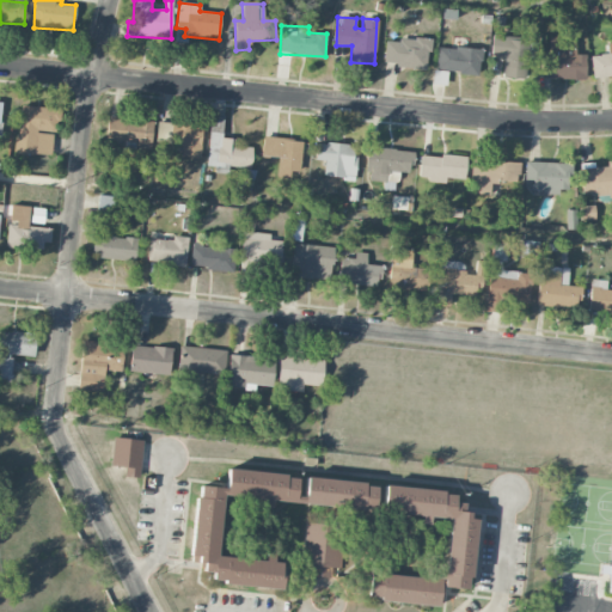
[(383,65),(427,68),(429,40),(399,37),(399,42),(385,41),(383,65)]
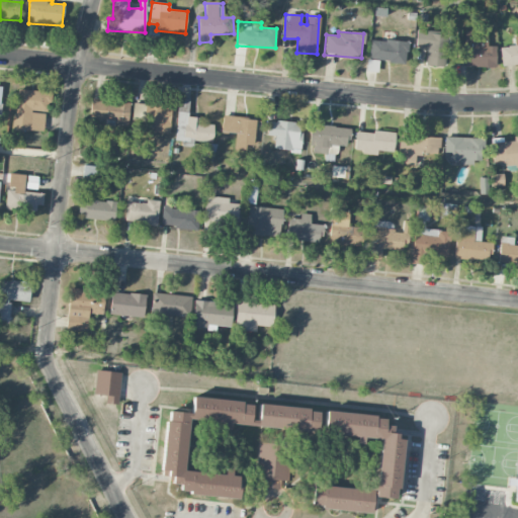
[(445,67),(447,32),(416,31),(416,48),(426,49),(425,66),(445,67)]
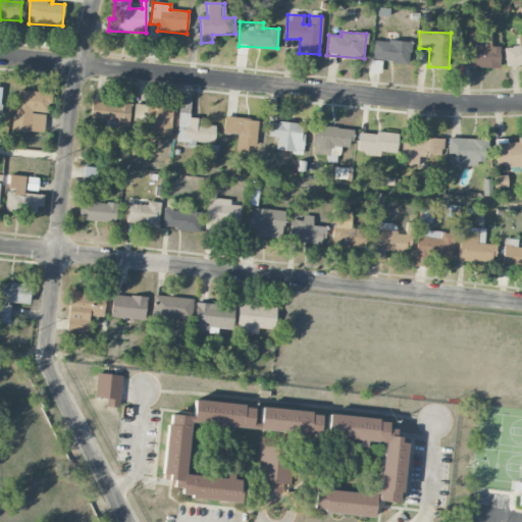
[(460,48),(461,67),(500,66),(499,47),(490,47),(490,32),(468,33),(468,47),(460,48)]
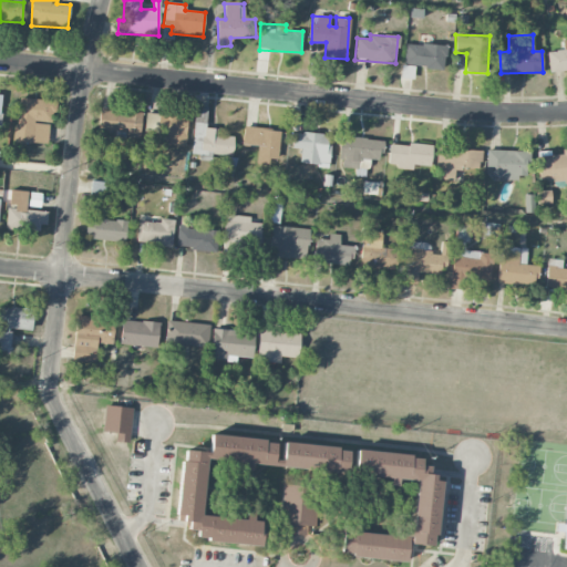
[(566,71),(566,41),(563,42),(563,51),(547,52),(548,73),(566,71)]
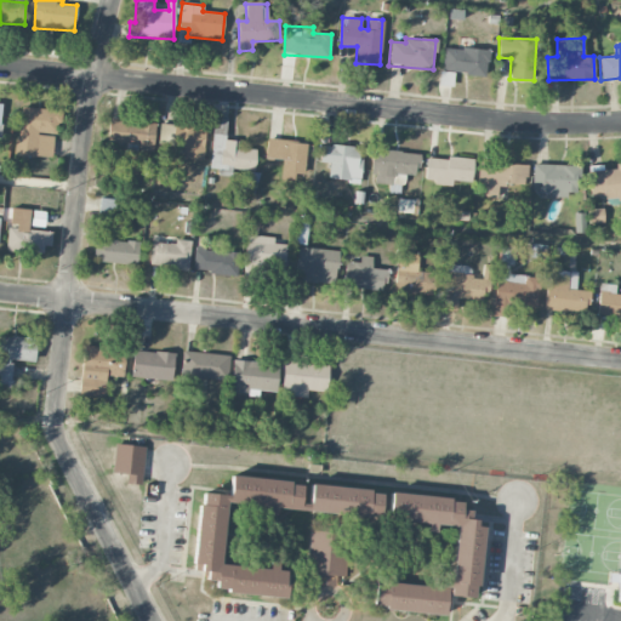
[(489,51),(444,46),(442,72),(485,77),(489,51)]
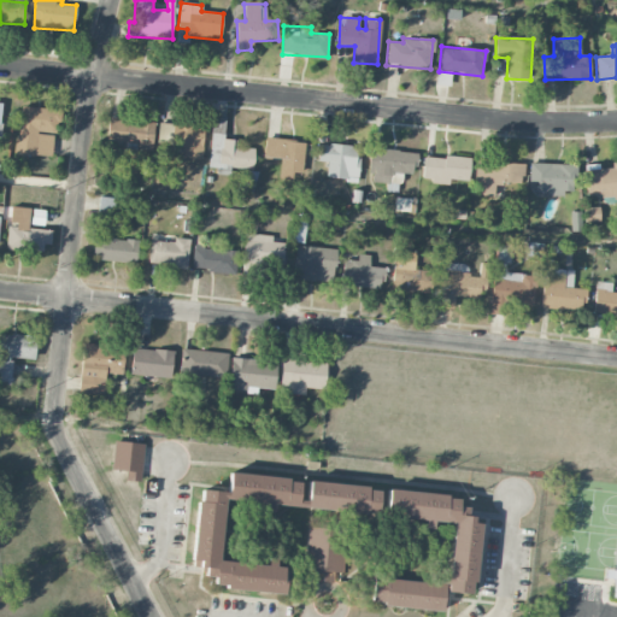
[(450,72),(436,71),(435,84),(450,86),(450,72)]
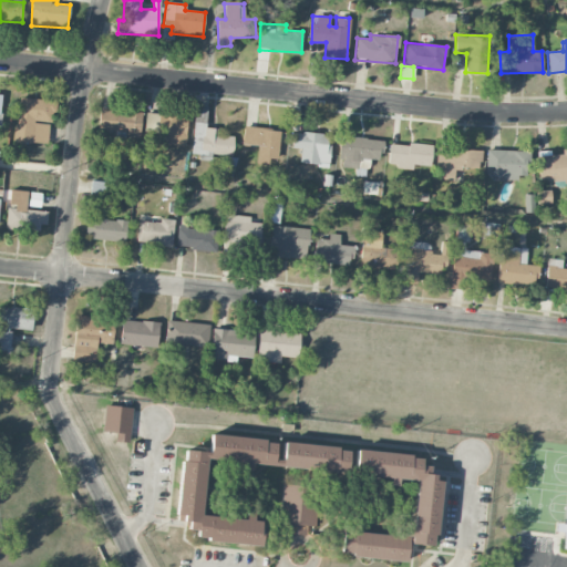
[(55,101),(18,98),(16,142),(48,144),(49,123),(53,123),(55,101)]
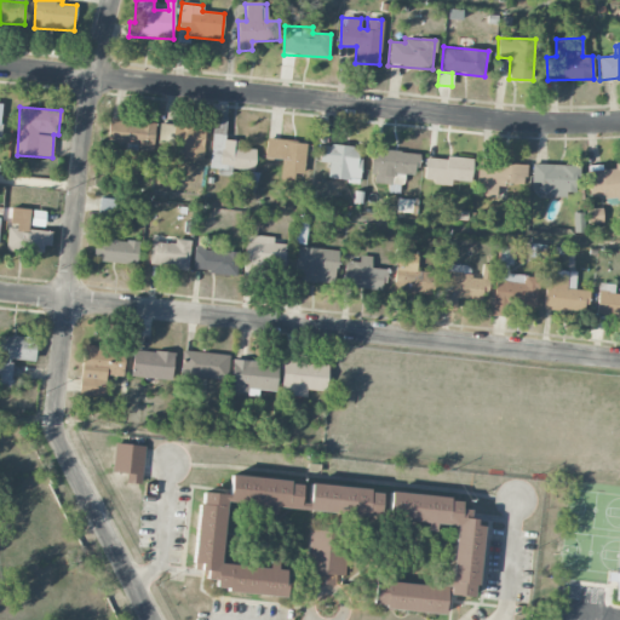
[(225,118),(212,116),(211,168),(254,170),(256,149),(237,148),(237,141),(225,141),(225,118)]
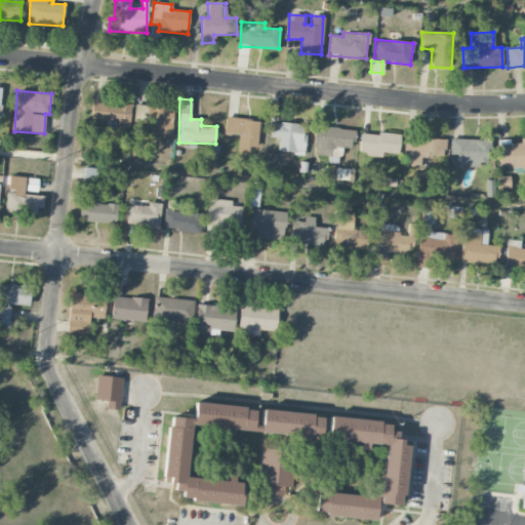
[(129,128),(132,106),(93,102),(91,120),(119,123),(118,127),(129,128)]
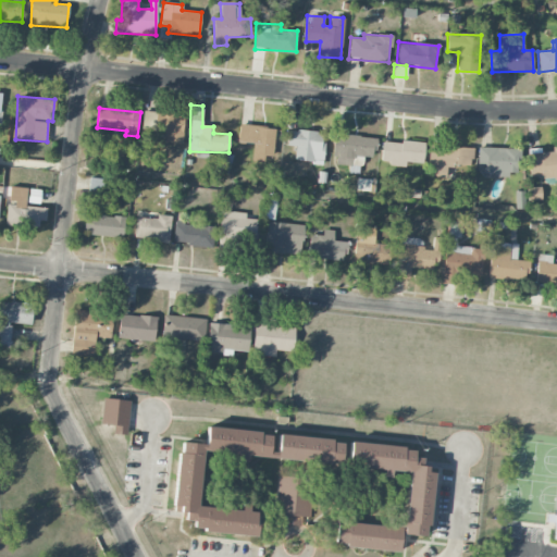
[(183,144),(184,114),(144,112),(143,131),(165,132),(164,143),(183,144)]
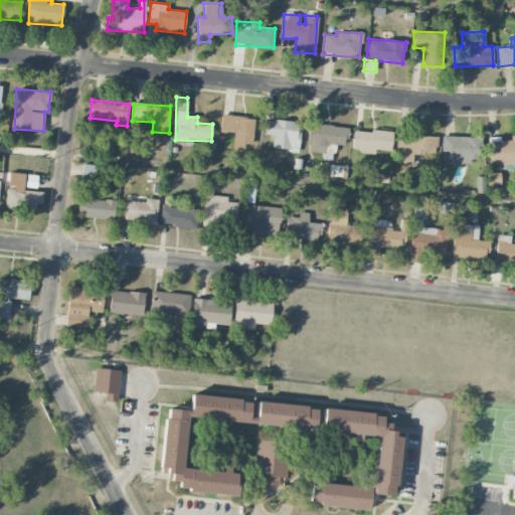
[(251,148),(255,120),(221,115),(219,131),(234,133),(232,146),(251,148)]
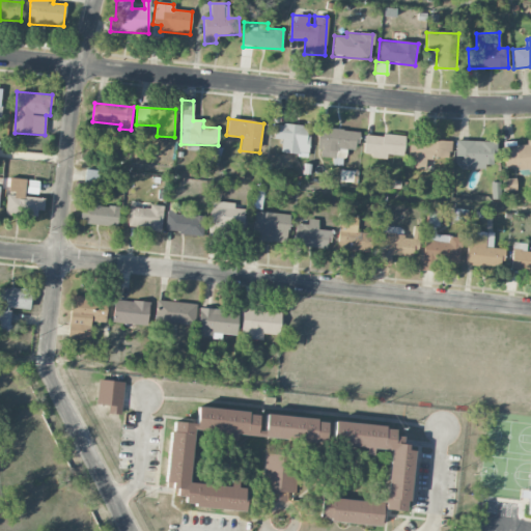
[(274,124),(274,139),(281,140),(280,154),(307,156),(308,126),(274,124)]
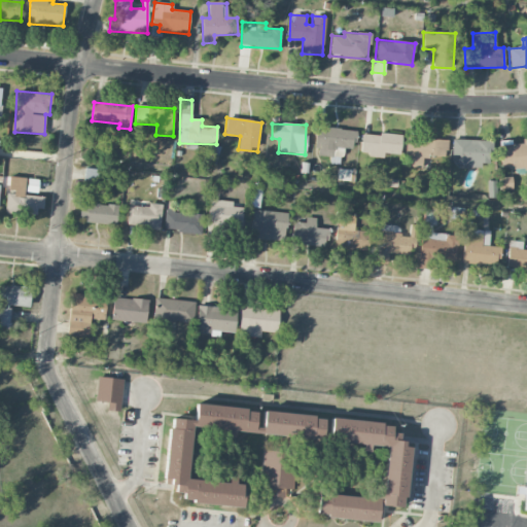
[(353,149),(355,131),(317,128),(315,155),(332,156),(334,147),(353,149)]
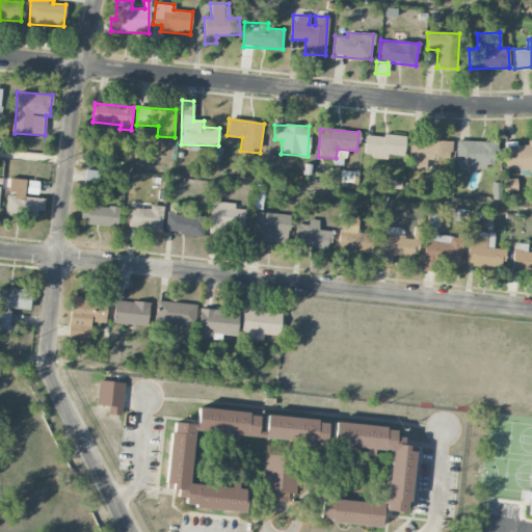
[(365,134),(363,156),(387,158),(387,155),(403,156),(405,137),(365,134)]
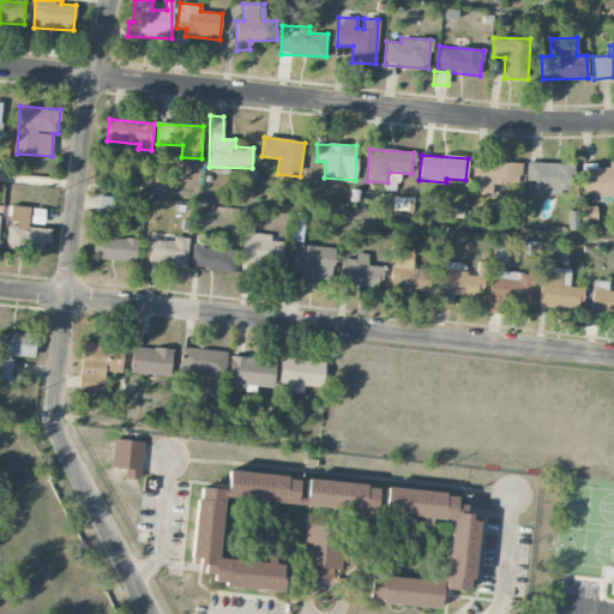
[(522,163),(475,161),(474,196),(492,196),(492,184),(521,185),(522,163)]
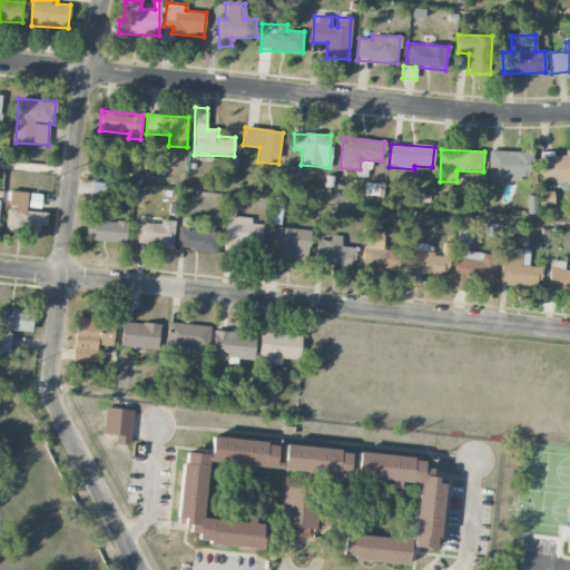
[(541,183),(569,182),(569,149),(564,150),(564,156),(553,156),(553,154),(540,155),(541,183)]
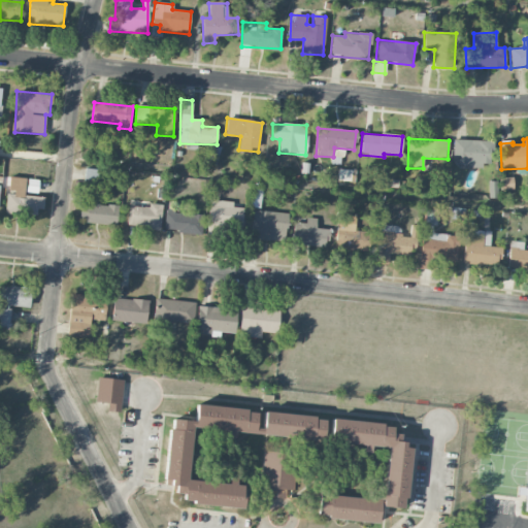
[(491,166),(492,141),(453,140),(453,156),(459,156),(458,166),(491,166)]
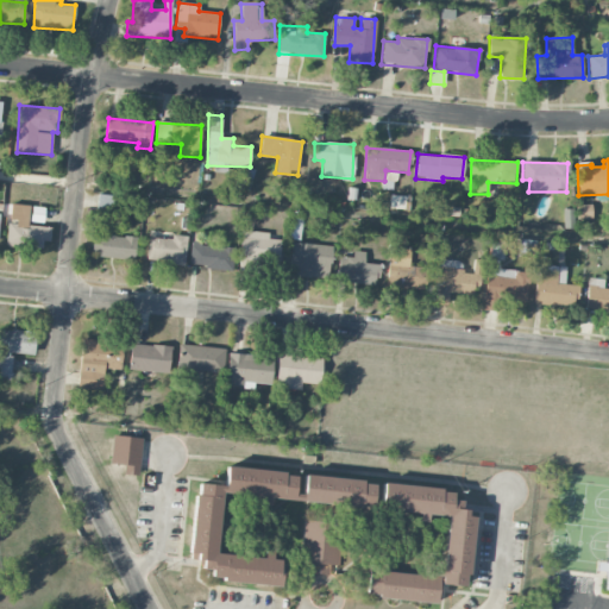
[(251,193),(253,170),(238,168),(234,192),(251,193)]
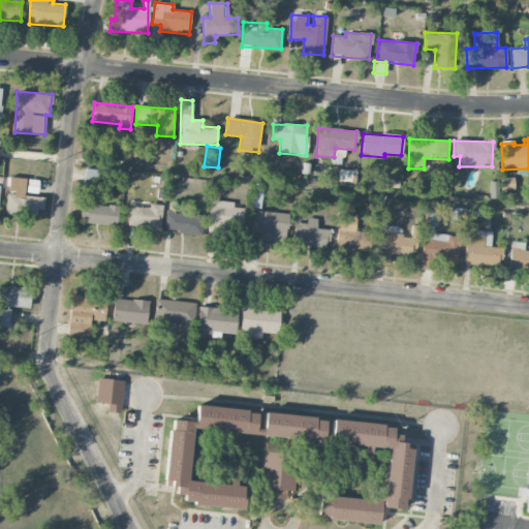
[(100,185),(102,172),(86,168),(84,182),(100,185)]
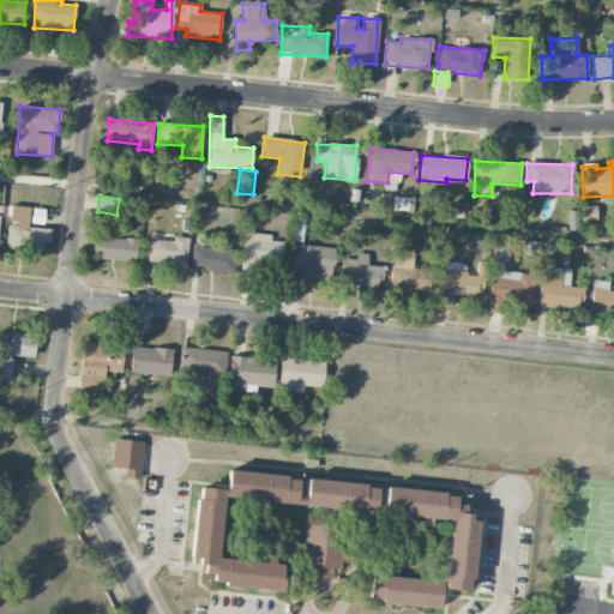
[(30,208),(12,205),(11,226),(8,226),(6,248),(42,251),(43,244),(50,244),(52,229),(29,228),(30,208)]
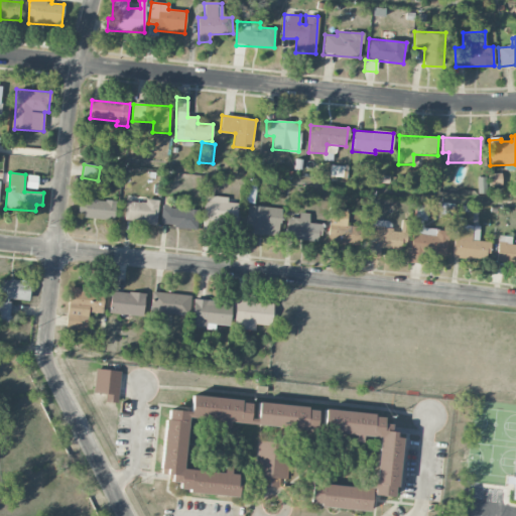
[(500,173),(488,174),(488,185),(500,185),(500,173)]
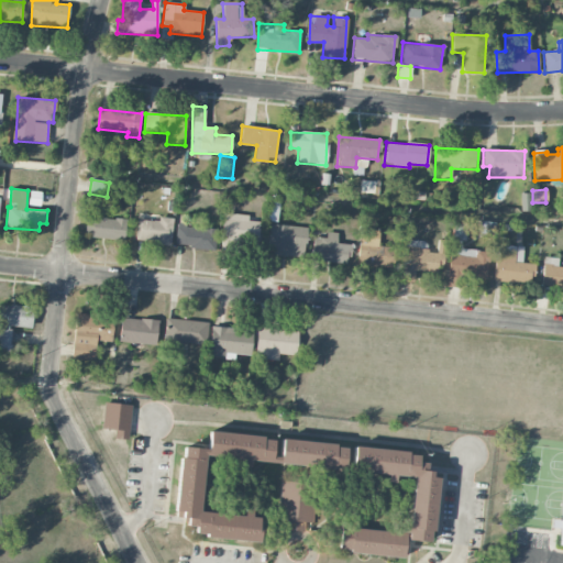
[(258,221),(247,221),(249,214),(223,213),(222,245),(258,246),(258,221)]
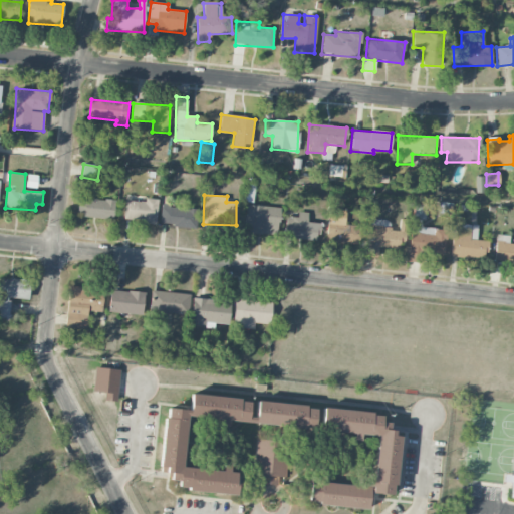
[(113,220),(115,200),(79,197),(77,217),(113,220)]
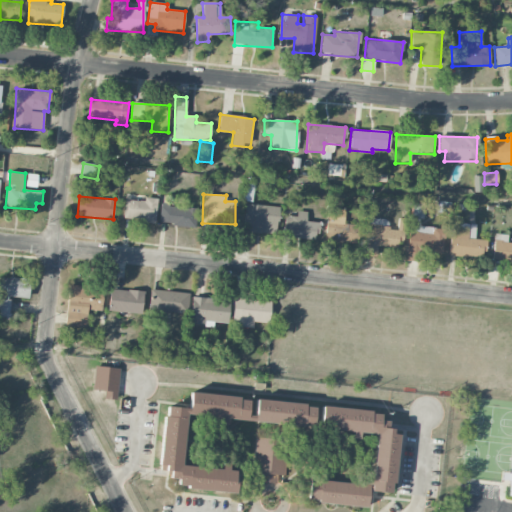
[(156,221),(157,198),(145,198),(145,200),(124,200),(123,220),(156,221)]
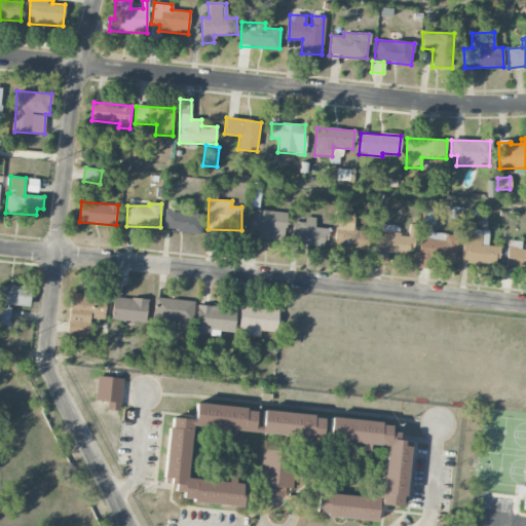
[(285,240),(286,212),(252,211),(251,239),(285,240)]
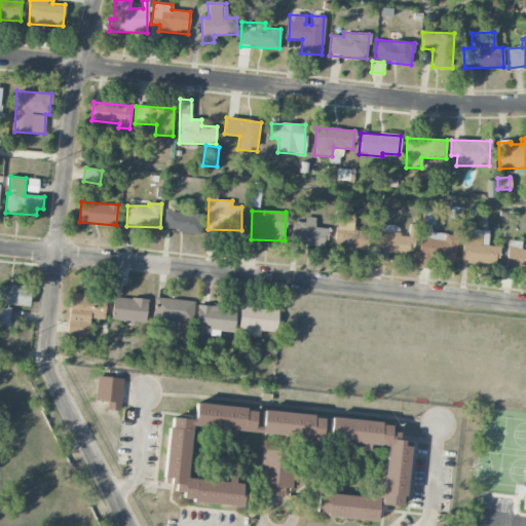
[(202,213),(164,212),(163,231),(202,232),(202,213)]
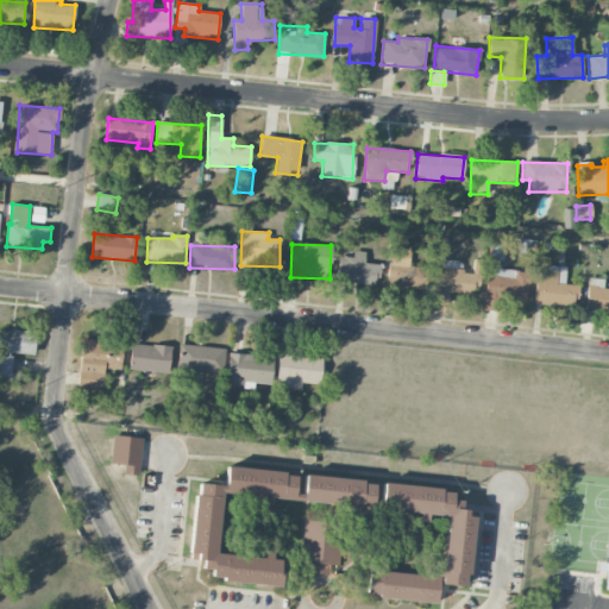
[(387,288),(425,290),(427,268),(409,267),(410,249),(389,248),(387,288)]
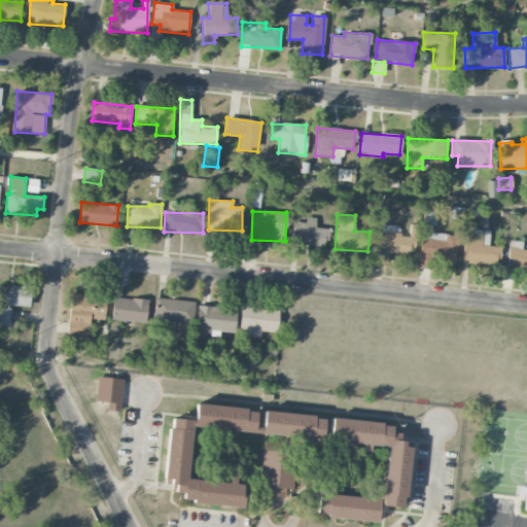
[(292,222),(291,245),(327,246),(328,229),(315,229),(316,217),(305,217),(305,222),(292,222)]
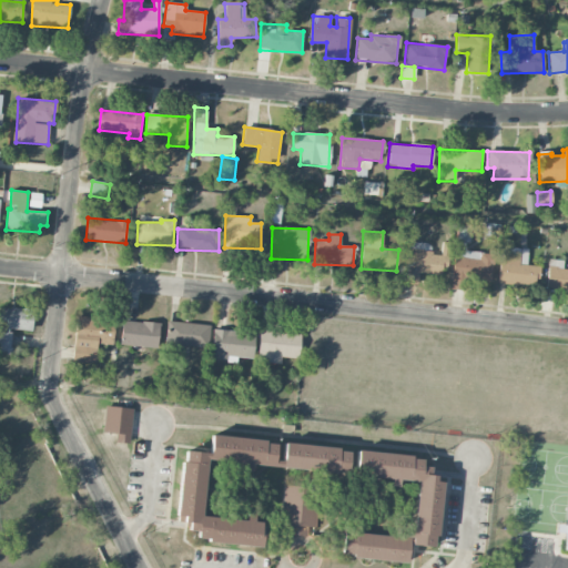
[(418,273),(445,275),(448,243),(442,242),(440,255),(429,254),(429,244),(408,242),(404,283),(417,284),(418,273)]
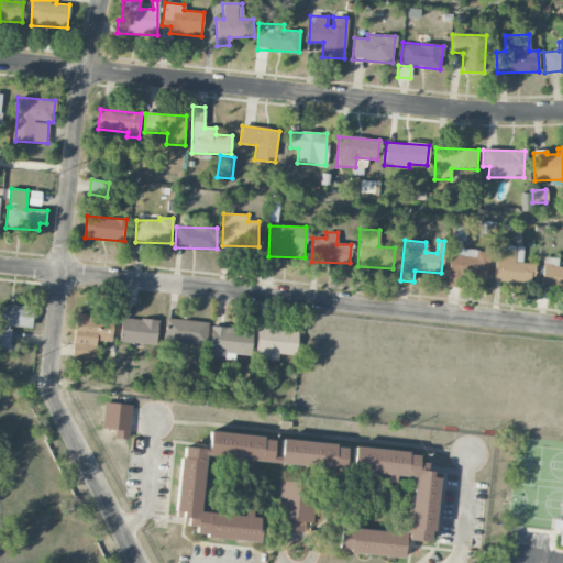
[(533,264),(521,264),(522,247),(495,246),(494,282),(533,284),(533,264)]
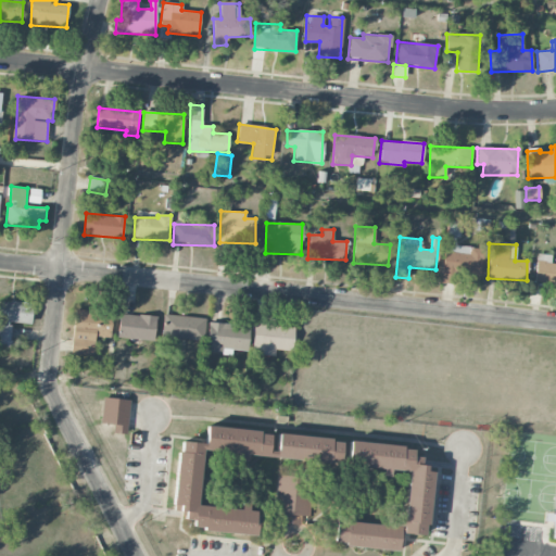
[(455,283),(455,274),(480,276),(482,248),(444,245),(442,283),(455,283)]
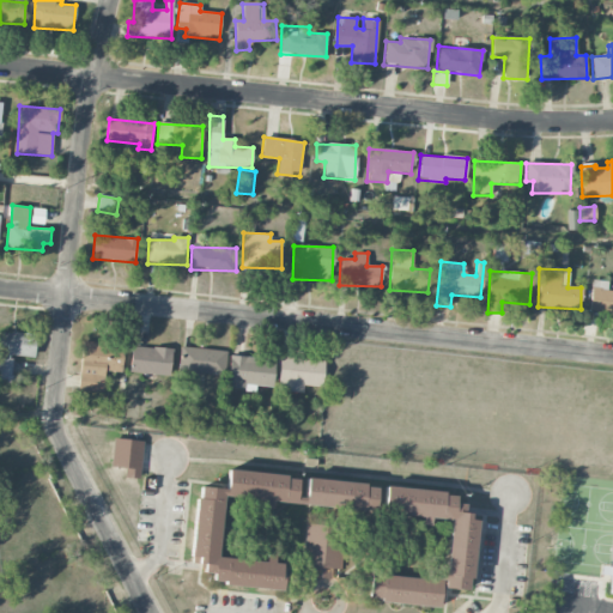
[(612,291),(607,291),(607,281),(592,280),(590,313),(612,313),(612,291)]
